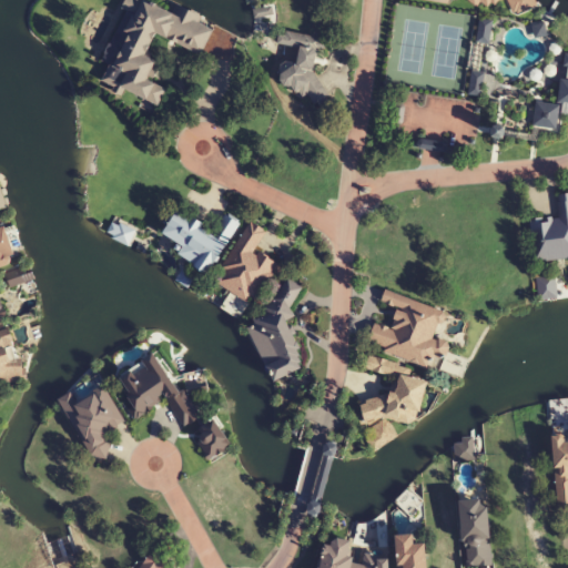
[(202,56),(214,23),(182,11),(180,16),(140,0),(127,0),(102,63),(109,66),(102,83),(159,105),(164,89),(148,82),(156,61),(146,58),(154,37),(202,56)]
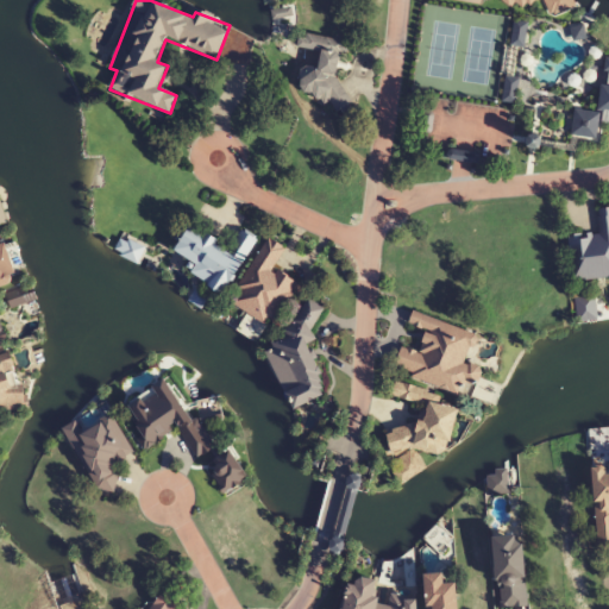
[(503,0),(504,10),(545,5),(546,14),(573,11),(571,0),(503,0)]
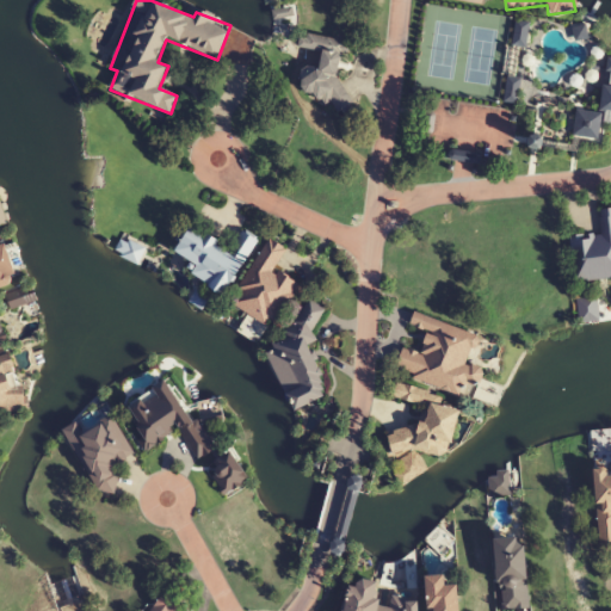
[(526,25),(512,23),(505,104),(519,105),(526,25)]
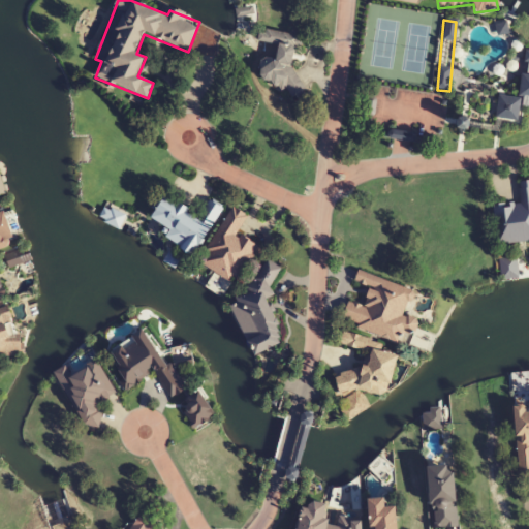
[(305,38),(260,29),(257,41),(278,47),(276,60),(263,58),(258,84),(293,91),(305,38)]
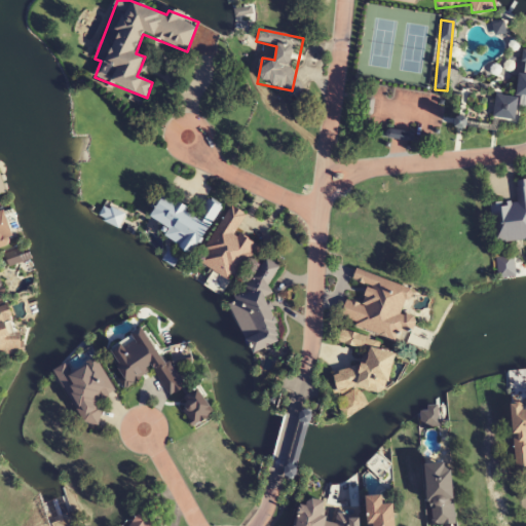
[(493,118),(515,121),(517,106),(525,107),(525,101),(525,61),(525,74),(518,73),(515,98),(495,96),(493,118)]
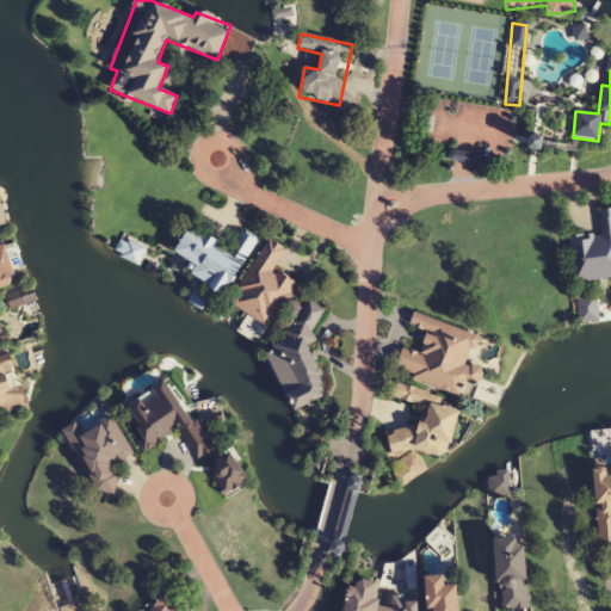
[(0,220),(11,230),(2,190),(0,189),(0,220)]
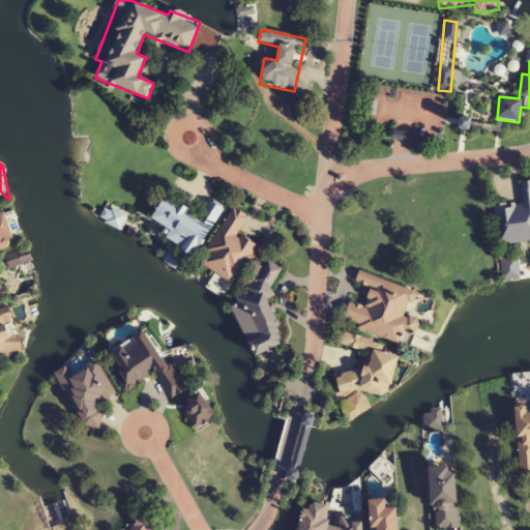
[(494,206),(497,244),(529,242),(529,182),(520,183),(522,204),(494,206)]
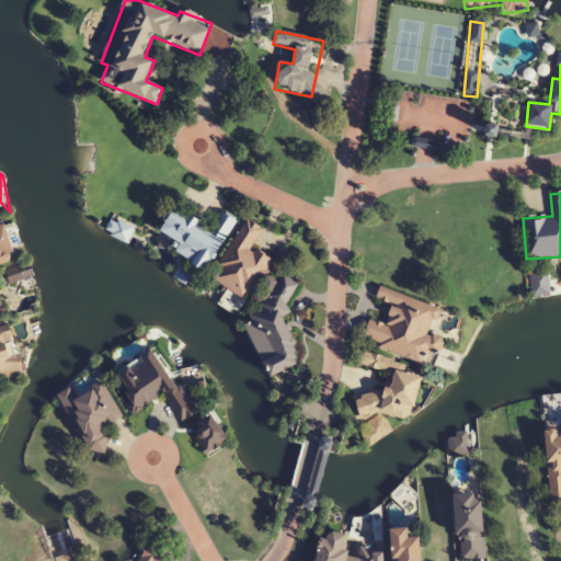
[(205,273),(237,221),(220,212),(209,230),(170,206),(160,221),(165,225),(161,232),(181,245),(175,254),(205,273)]
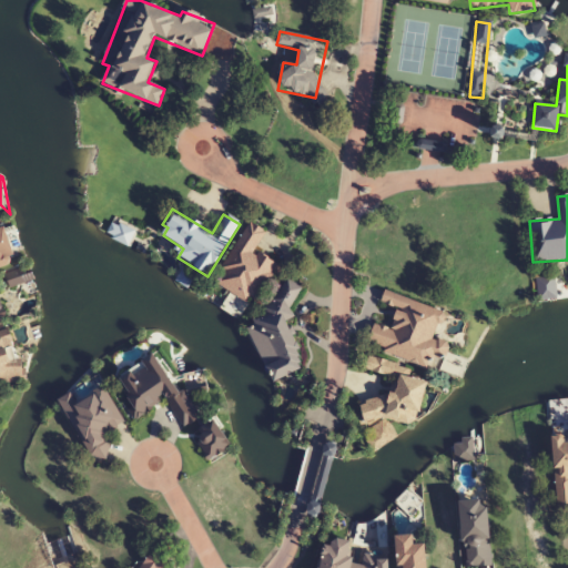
[(110,222),(131,232),(122,252),(103,237),(110,222)]
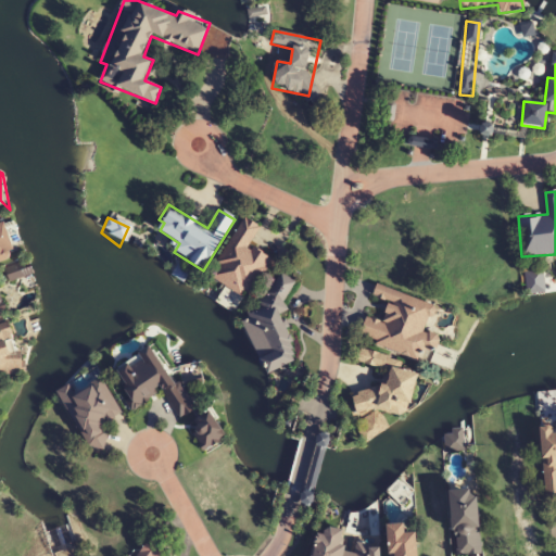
[(3,218),(0,219),(0,263),(15,260),(3,218)]
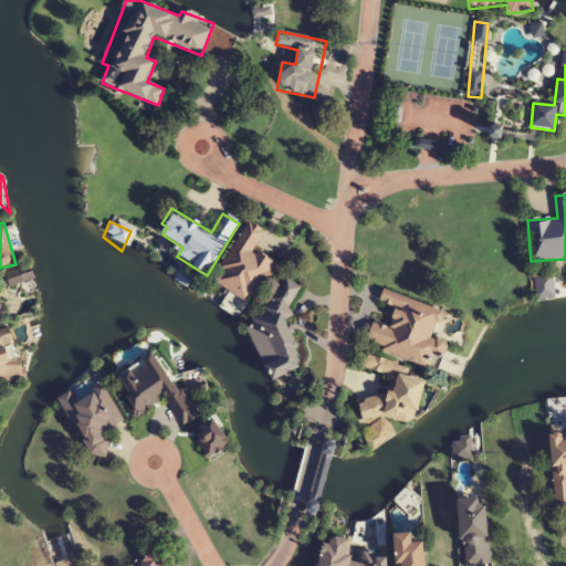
[(213,282),(253,305),(276,264),(253,251),(264,231),(248,222),(213,282)]
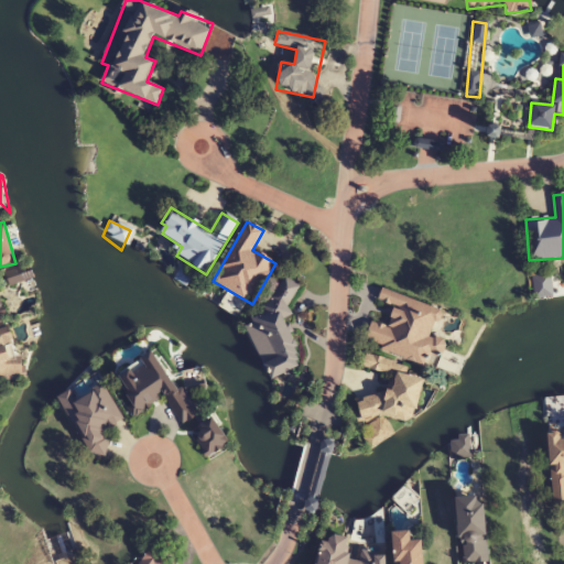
[(26,267),(0,277),(8,296),(32,286),(26,267)]
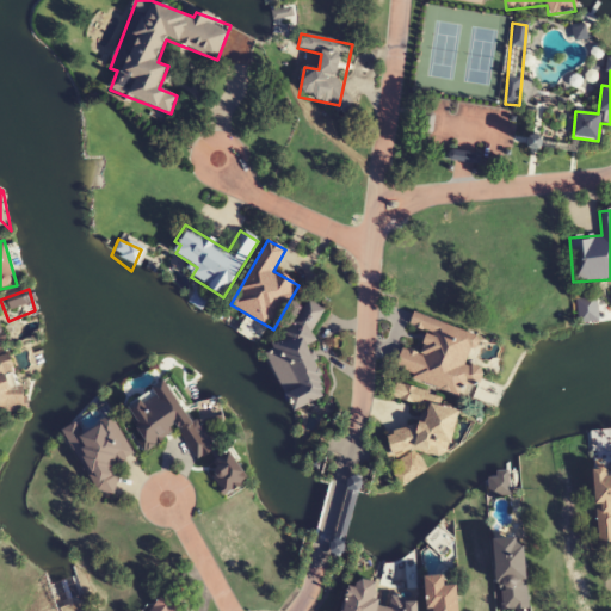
[(572,304),(574,331),(610,321),(610,319),(597,300),(572,304)]
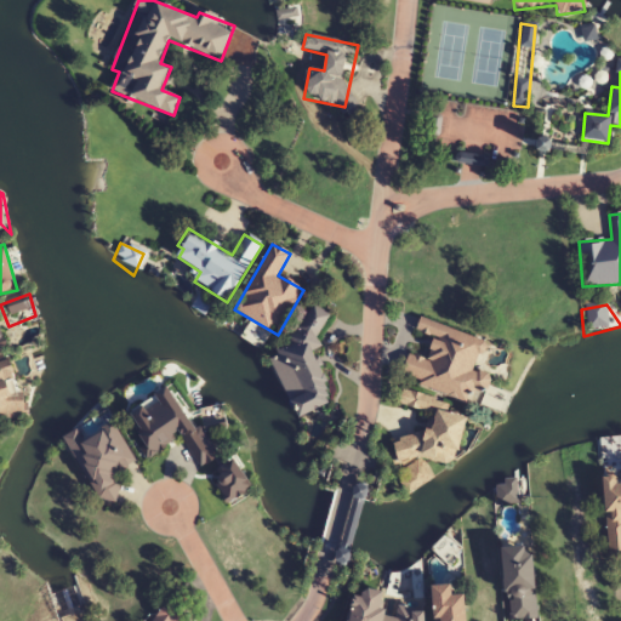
[(234,317),(223,335),(262,354),(272,336),(234,317)]
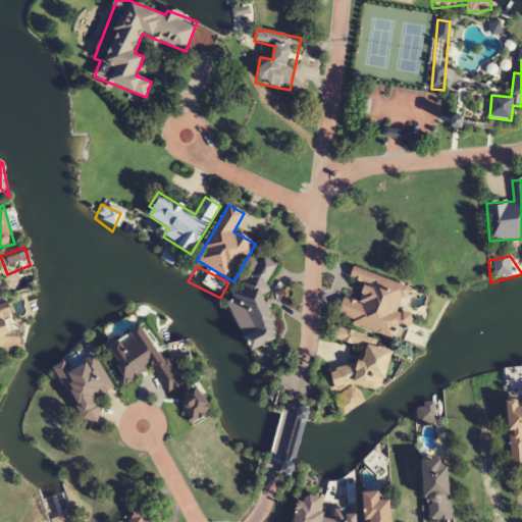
[(396,338),(399,329),(408,332),(413,316),(401,312),(409,286),(353,269),(350,279),(365,284),(359,304),(345,299),(337,319),(396,338)]
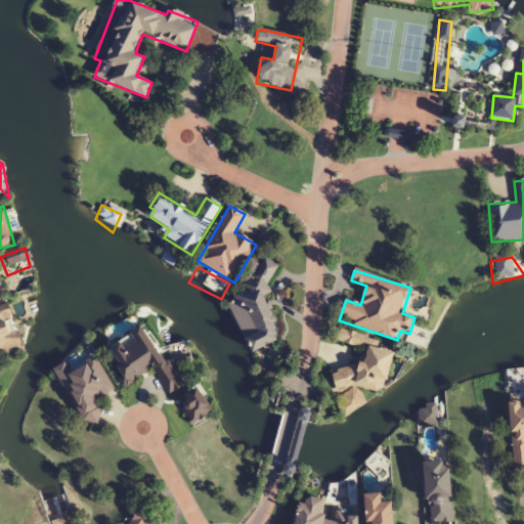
[(255,369),(223,311),(253,285),(275,316),(286,358),(255,369)]
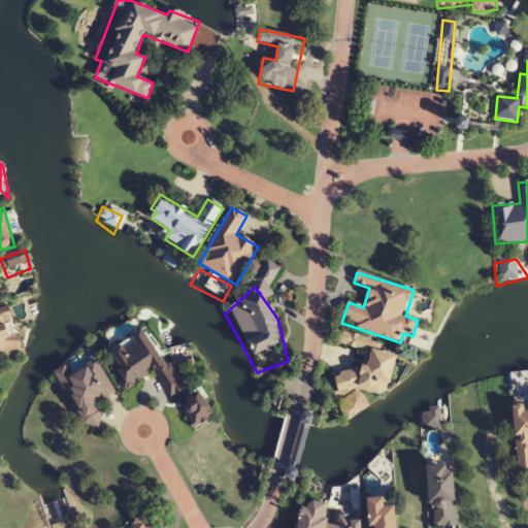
[(27,290),(9,295),(18,311),(35,301),(27,290)]
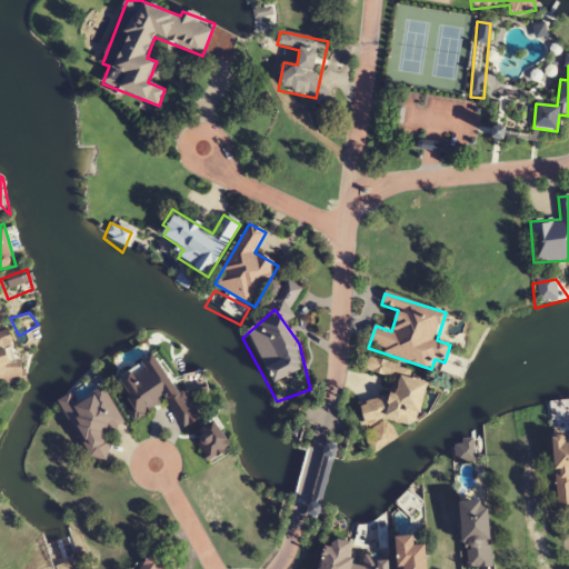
[(9,330),(0,332),(0,383),(23,376),(9,330)]
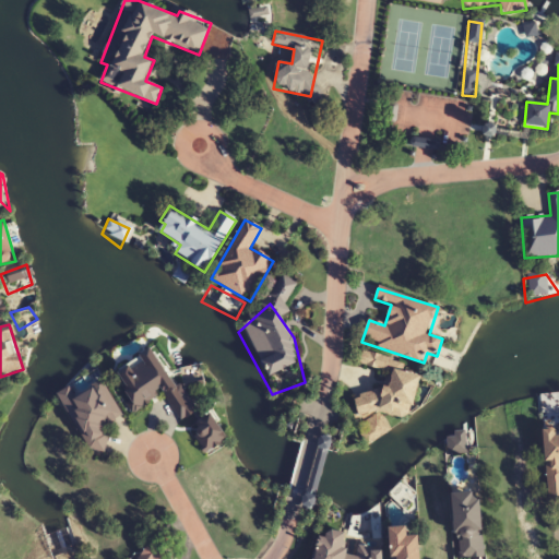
[(119,369),(123,387),(134,408),(163,392),(179,421),(193,418),(198,438),(205,450),(225,439),(224,435),(213,416),(201,418),(186,391),(191,388),(204,384),(200,366),(180,370),(156,349),(155,349),(119,369)]
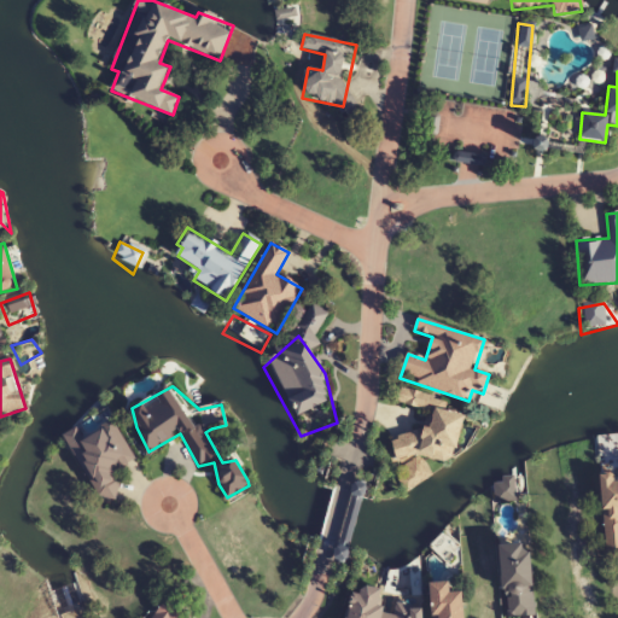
[(110,412),(66,437),(106,507),(117,484),(138,471),(110,412)]
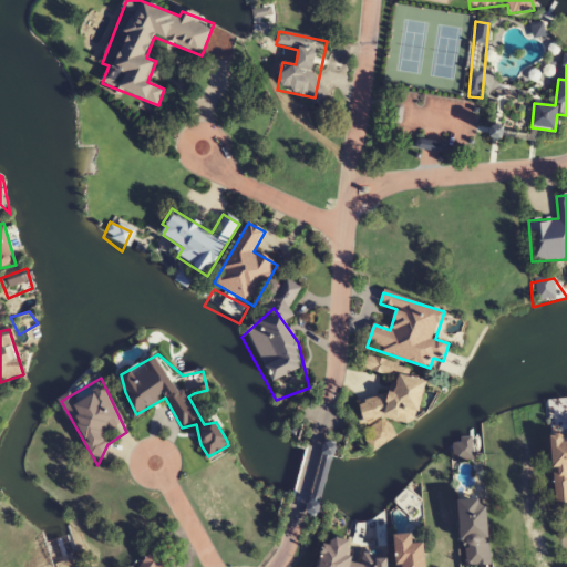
[(430,390),(425,423),(408,433),(389,424),(366,430),(357,413),(392,404),(405,382),(430,390)]
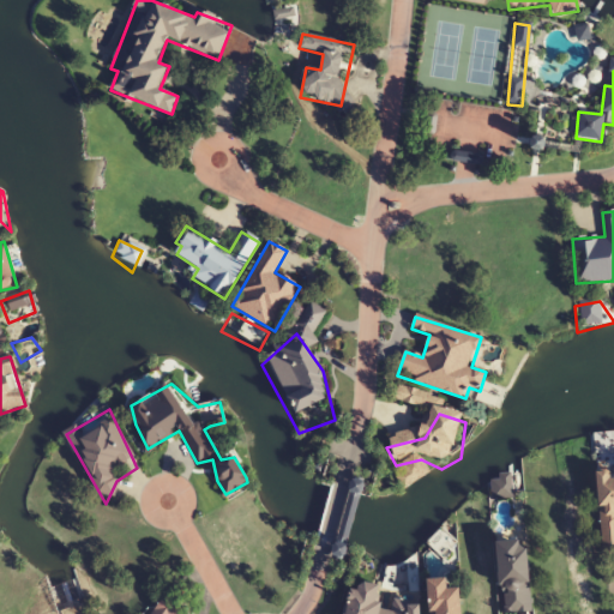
[(613,451),(613,437),(589,439),(593,468),(613,465),(613,451)]
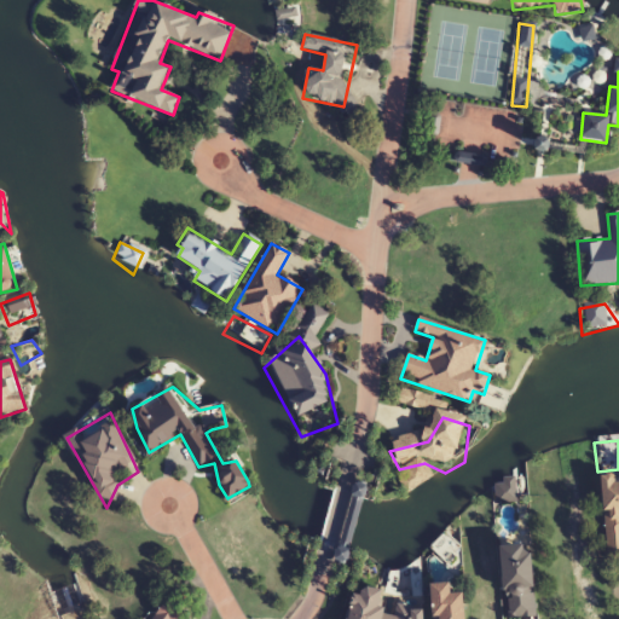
[(441,530),(424,553),(443,571),(462,551),(441,530)]
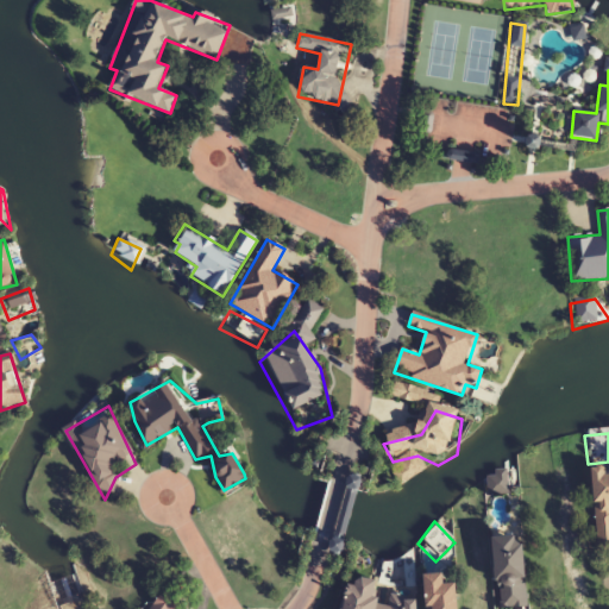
[(527,606),(521,535),(495,538),(500,607),(527,606)]
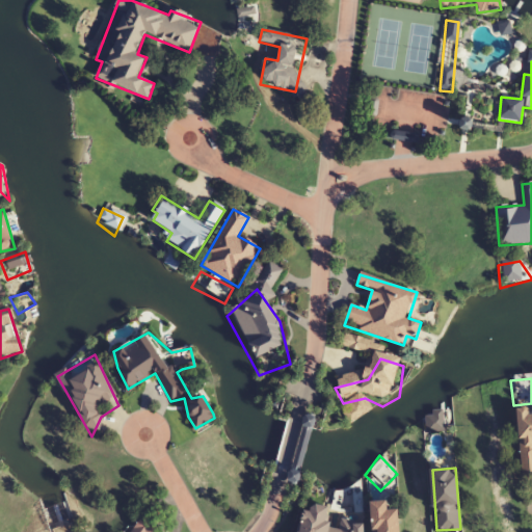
[(358,479),(331,487),(328,501),(362,496),(358,479)]
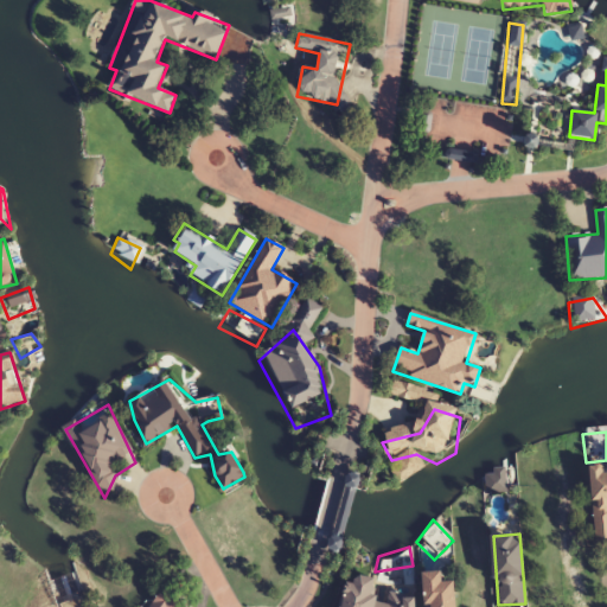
[(457,606),(457,580),(443,580),(442,570),(423,572),(425,606),(457,606)]
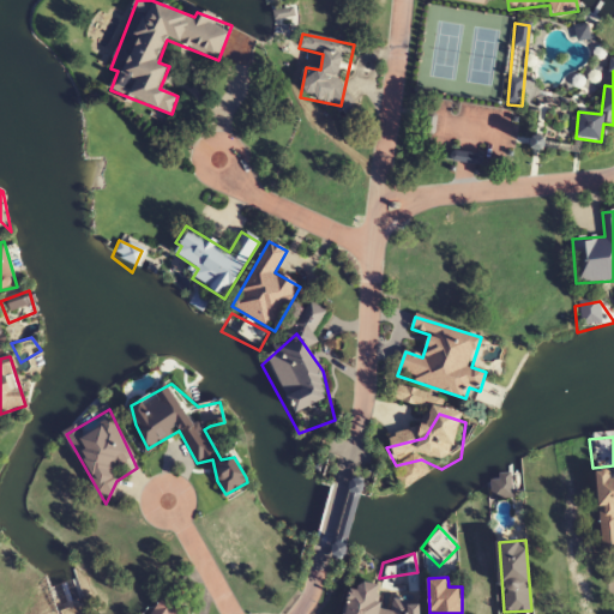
[(423,613),(426,606),(393,597),(391,609),(378,607),(383,587),(354,579),(344,613),(423,613)]
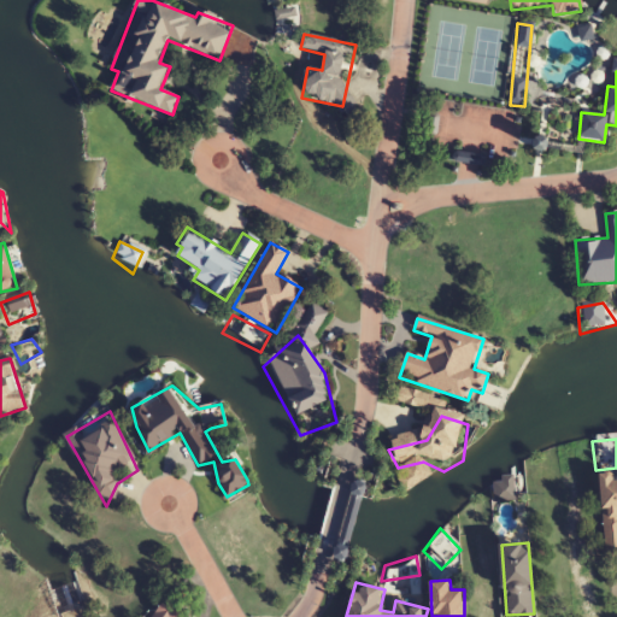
[(151,616),(186,616),(188,613),(164,598),(151,616)]
